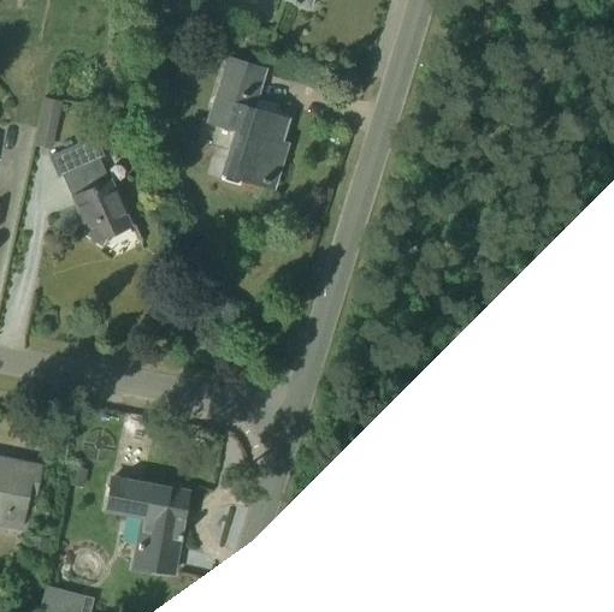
[(226,35),(210,29),(205,43),(222,48),(226,35)]
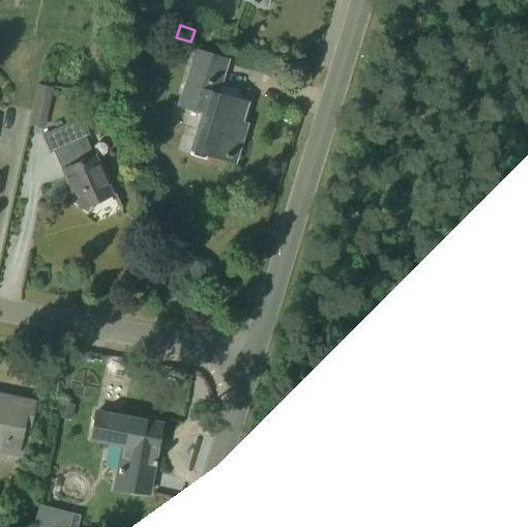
[(248,100),(222,92),(232,57),(197,46),(178,104),(202,112),(192,146),(194,147),(192,152),(207,157),(209,151),(235,160),(243,137),(237,135),(248,100)]
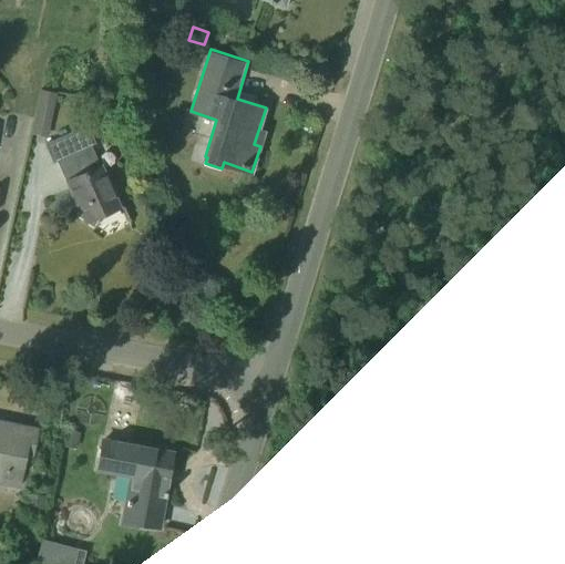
[(47,84),(36,125),(62,133),(73,91),(47,84)]
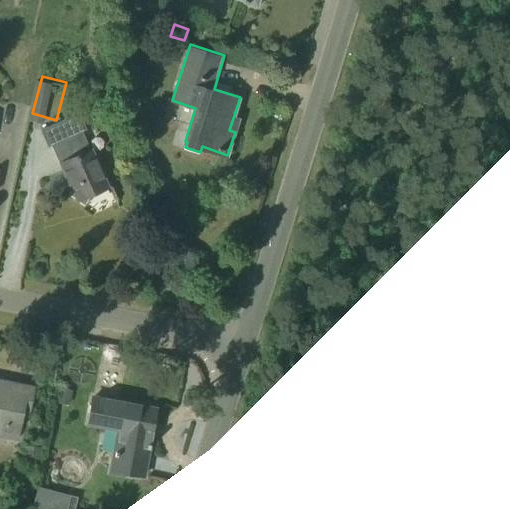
[(78,111),(43,127),(78,203),(113,187),(78,111)]
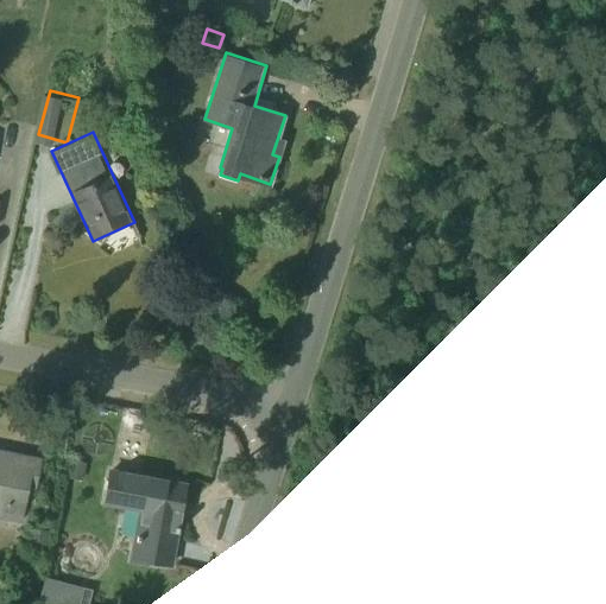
[(42,461),(0,450),(0,516),(21,522),(30,485),(35,487),(42,461)]
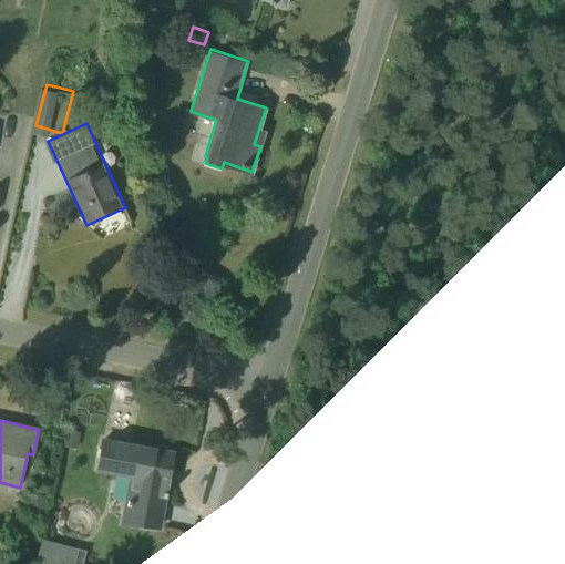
[(141,520),(162,524),(175,451),(104,439),(99,470),(130,475),(121,523),(140,526),(141,520)]
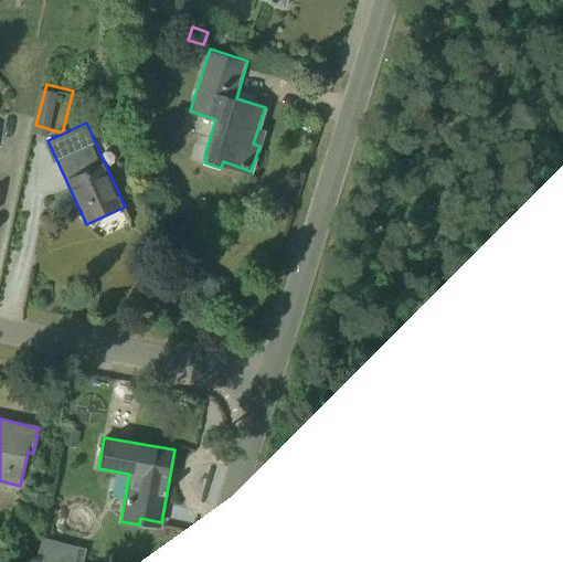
[(42,547),(39,558),(57,561),(66,561),(71,548),(60,544),(57,550),(42,547)]
